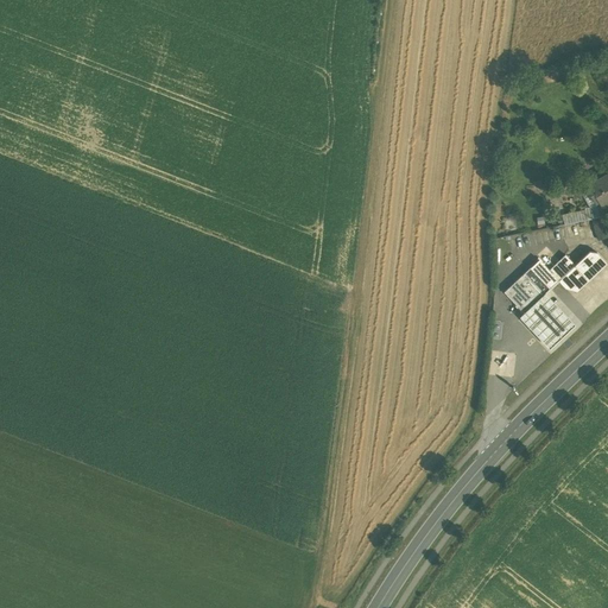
[(607,203),(607,172),(589,184),(602,207),(607,203)]
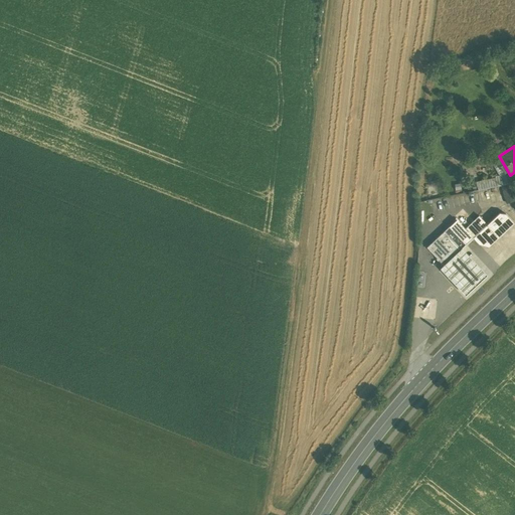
[(500,213),(487,224),(479,216),(465,229),(474,238),(479,243),(489,246),(514,223),(506,214),(500,213)]
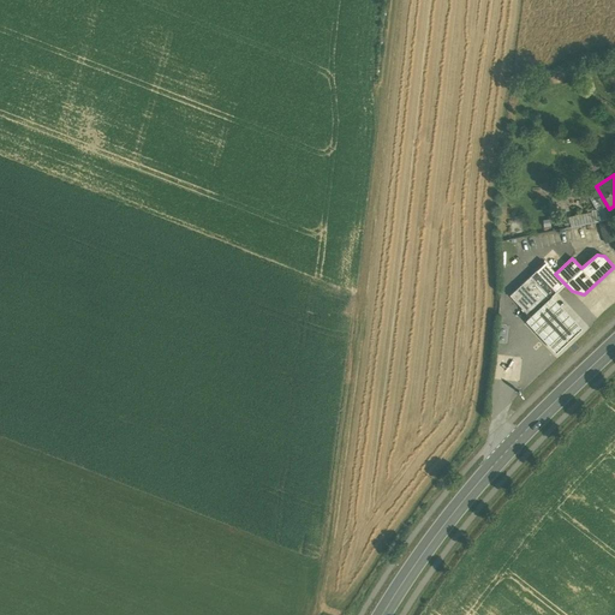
[(555,274),(545,263),(537,270),(557,293),(566,285),(555,274)]
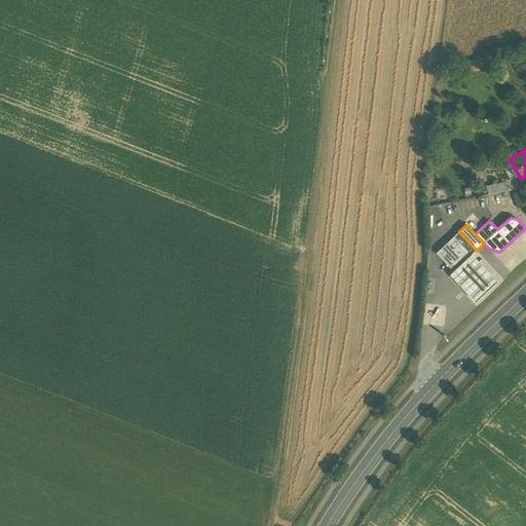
[(477,251),(459,231),(436,253),(446,264),(451,269),(452,270),(453,271),(472,255),(477,251)]
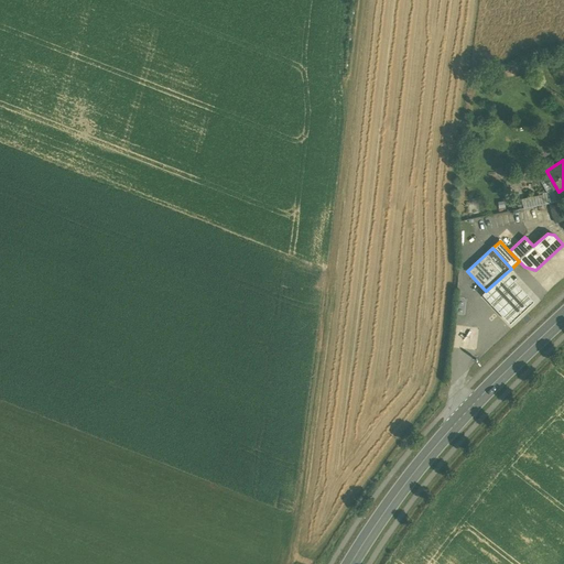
[(506,273),(486,291),(485,290),(481,293),(496,308),(510,323),(533,301),(519,286),(506,273)]
